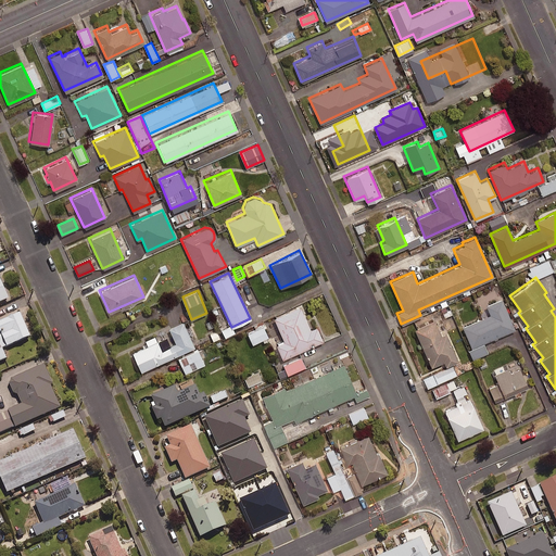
[(514,329),(501,298),(485,304),(490,314),(462,326),(470,346),(514,329)]
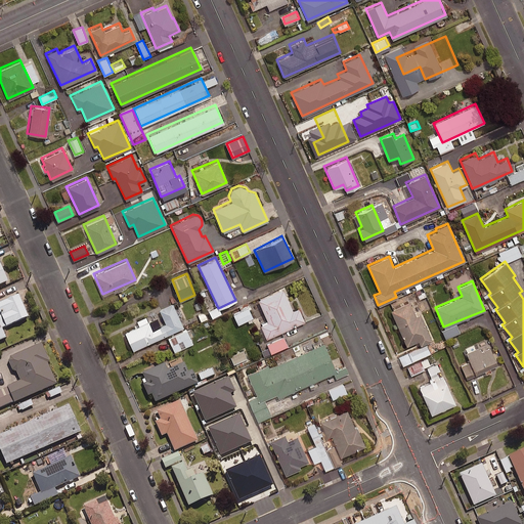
[(281,288),(257,299),(267,320),(259,323),(265,338),(304,320),(297,306),(291,309),(281,288)]
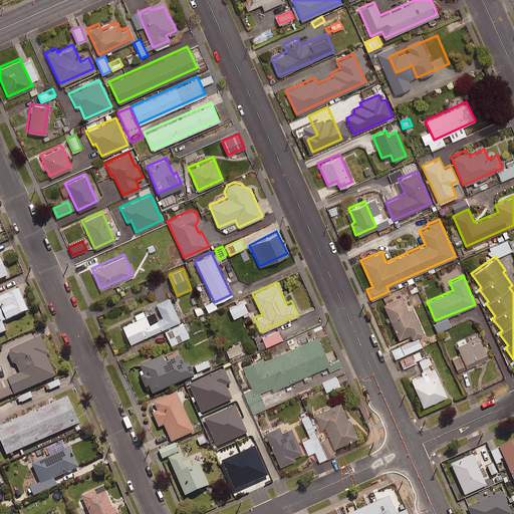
[(417,283),(409,287),(411,293),(420,289),(417,283)]
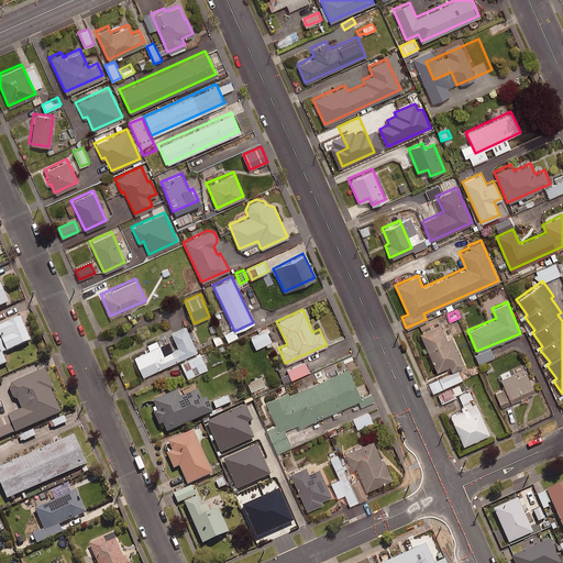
[(29,340),(19,316),(0,323),(0,339),(6,350),(29,340)]
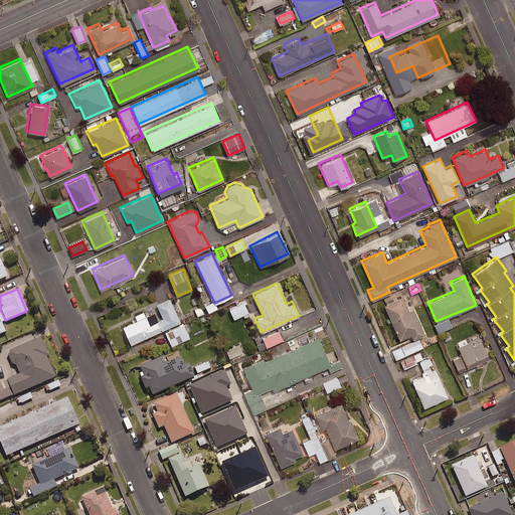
[(401,296),(383,304),(398,339),(410,334),(412,339),(423,334),(412,308),(407,310),(401,296)]
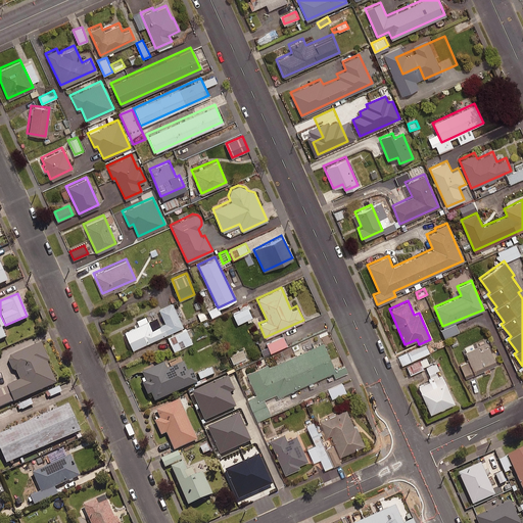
[(182,326),(171,301),(157,307),(163,322),(150,328),(147,320),(123,330),(131,348),(182,326)]
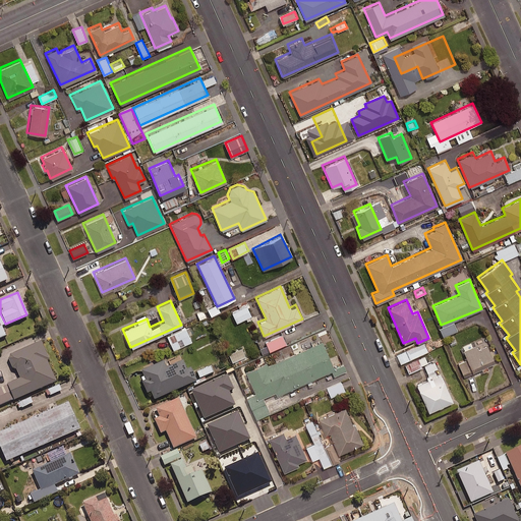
[(251,315),(247,305),(233,311),(237,322),(251,315)]
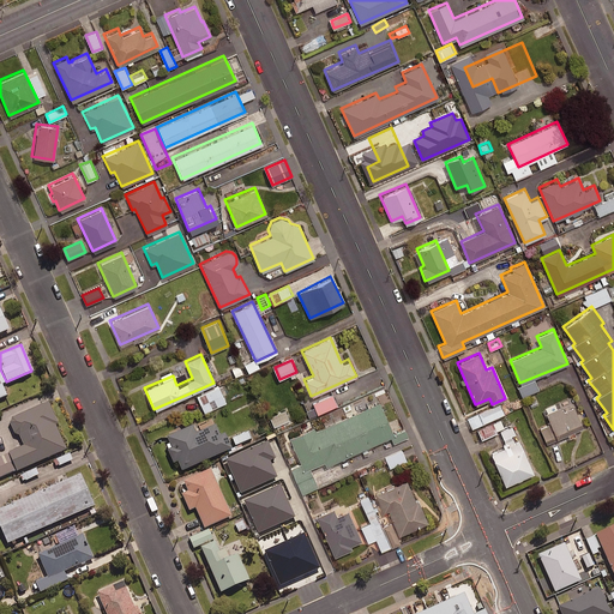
[(220,384),(196,395),(204,413),(228,402),(220,384)]
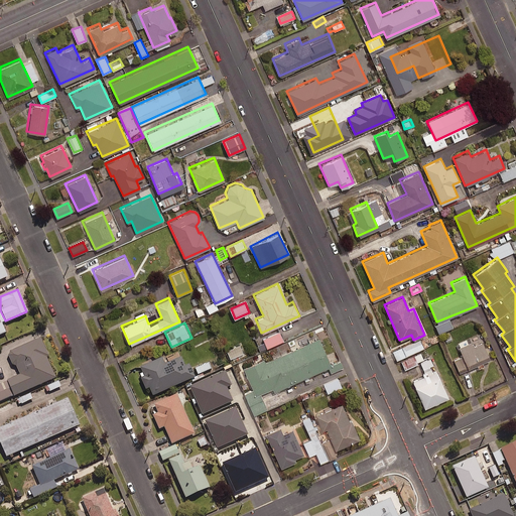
[(331,365),(317,337),(264,361),(263,358),(242,367),(255,395),(271,387),(273,391),(331,365)]
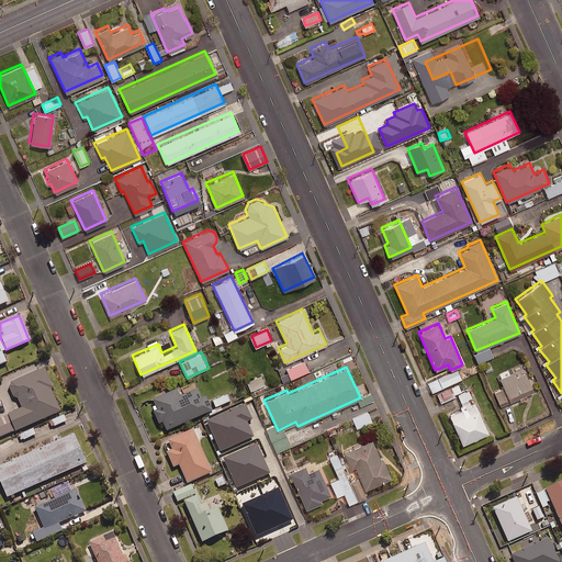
[(52,388),(43,368),(9,382),(8,386),(12,397),(17,398),(21,407),(7,414),(14,430),(58,411),(49,389),(52,388)]
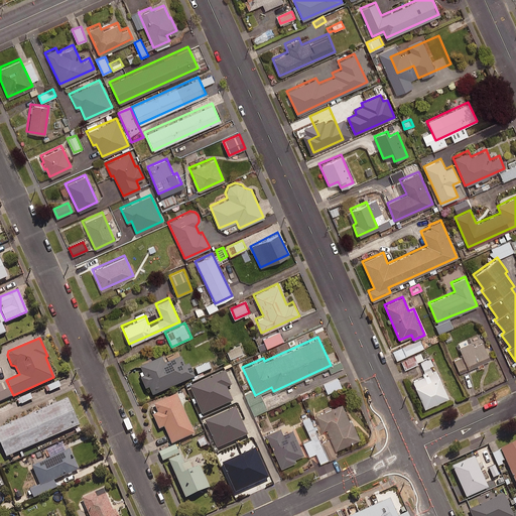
[(424,348),(420,339),(393,350),(397,359),(424,348)]
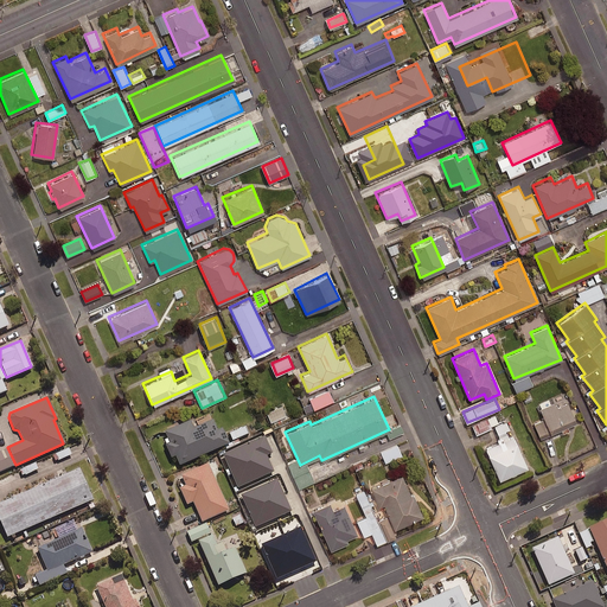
[(576,421),(567,401),(541,411),(550,433),(576,421)]
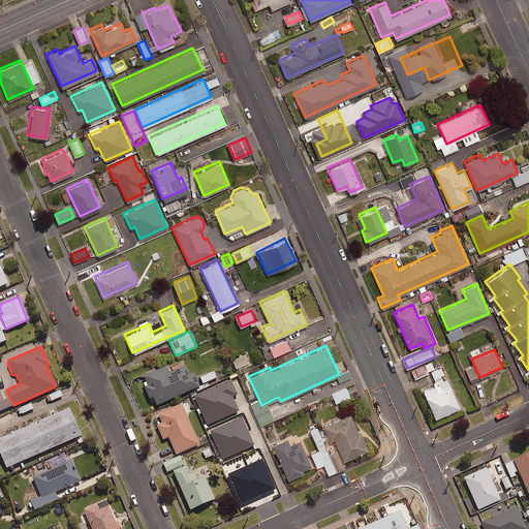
[(250,362),(246,353),(232,360),(236,368),(250,362)]
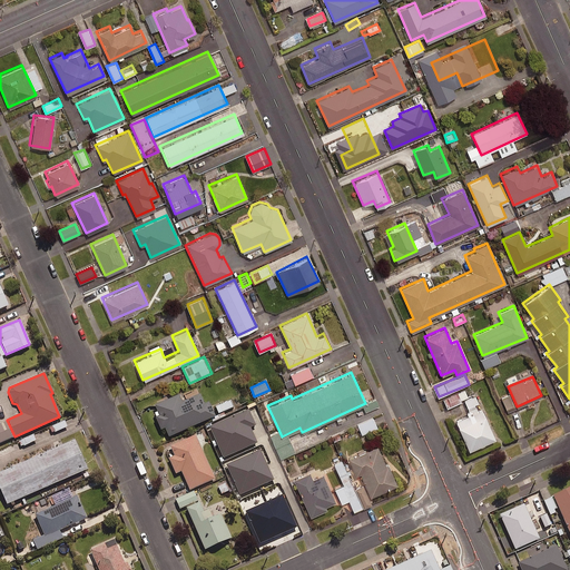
[(461,400),(469,396),(465,390),(444,399),(448,406),(461,401),(461,400)]
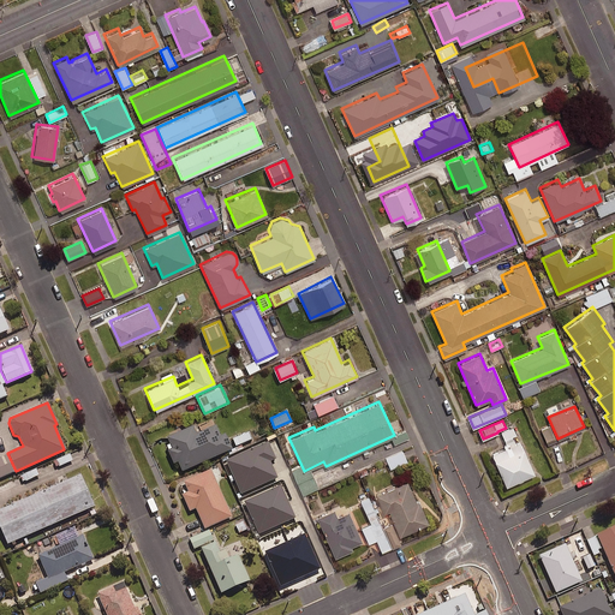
[(191,427),(166,437),(171,449),(166,451),(172,464),(177,463),(180,472),(232,449),(225,434),(219,436),(214,425),(195,434),(191,427)]
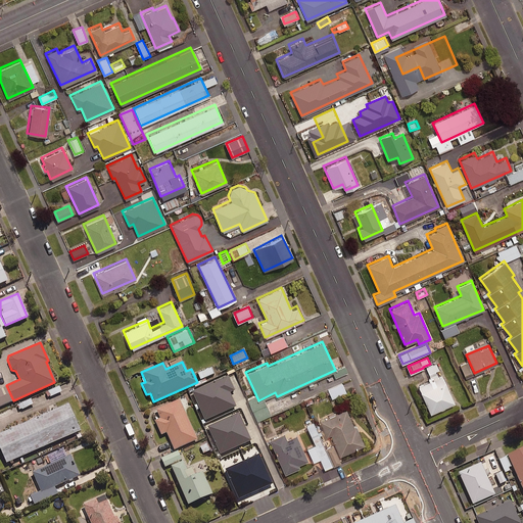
[(439,369),(436,363),(427,368),(429,374),(439,369)]
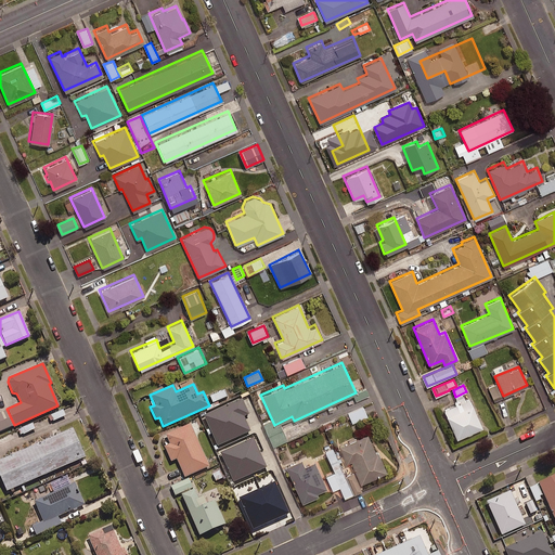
[(226,390),(210,396),(215,404),(229,398),(226,390)]
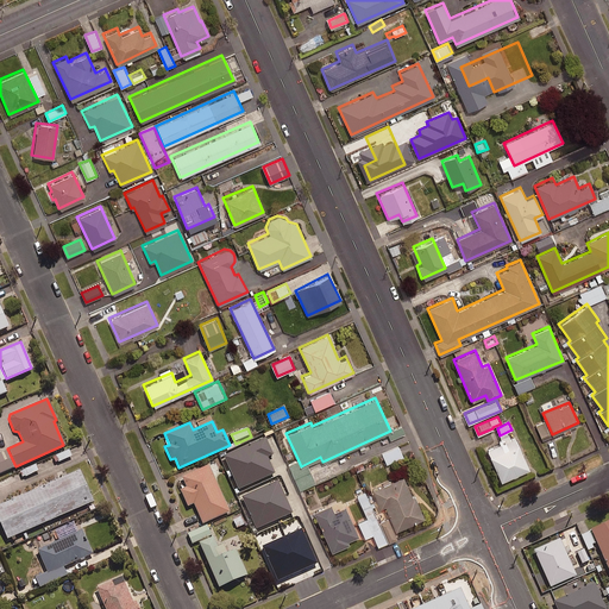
[(272,454),(265,438),(225,456),(239,490),(275,475),(268,457),(272,454)]
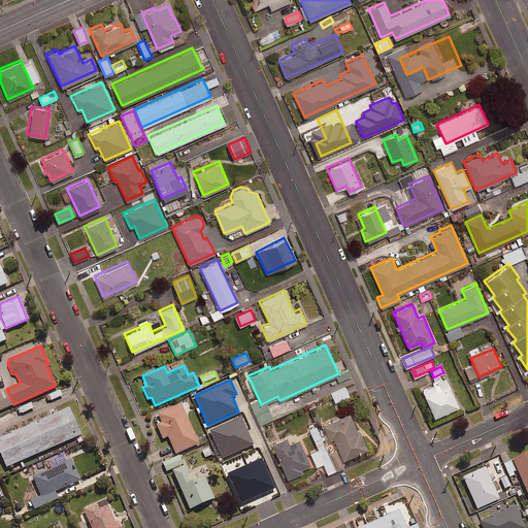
[(449,384),(424,395),(433,417),(458,405),(449,384)]
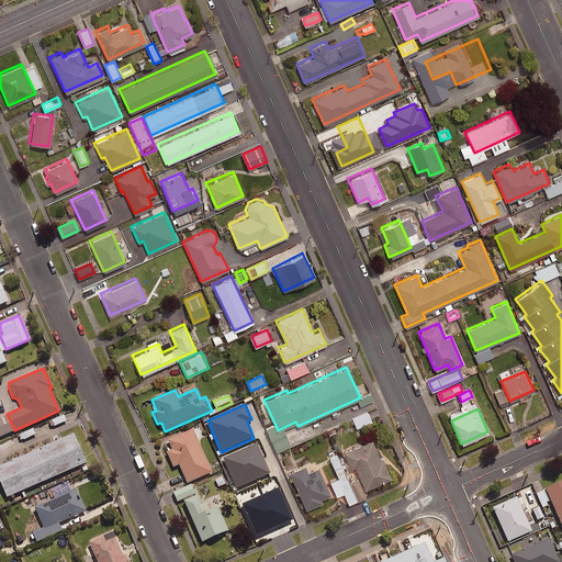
[(372,422),(369,412),(353,418),(357,428),(372,422)]
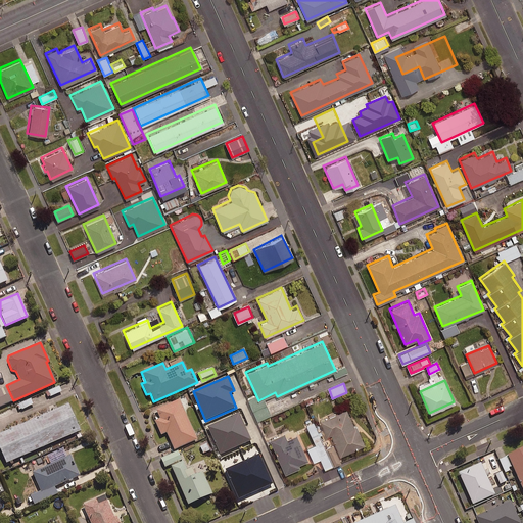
[(179,399),(155,410),(158,418),(153,421),(159,435),(165,432),(173,450),(197,439),(179,399)]
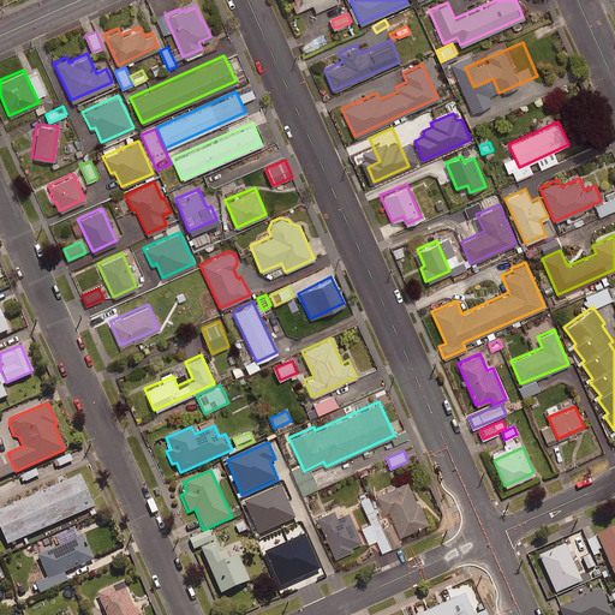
[(94,506),(79,475),(0,508),(0,531),(6,544),(94,506)]
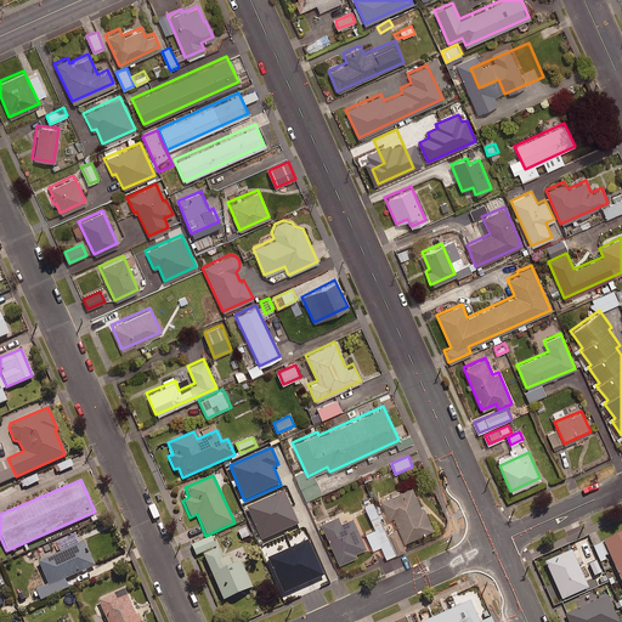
[(411,486),(379,499),(386,518),(391,515),(402,541),(433,529),(422,505),(419,507),(411,486)]
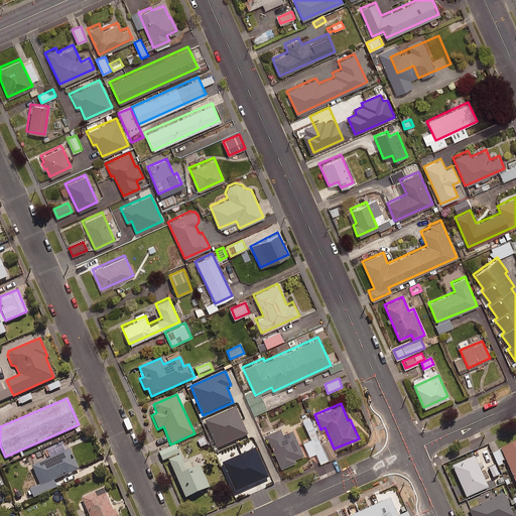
[(243,458),(227,420),(207,429),(223,467),(243,458)]
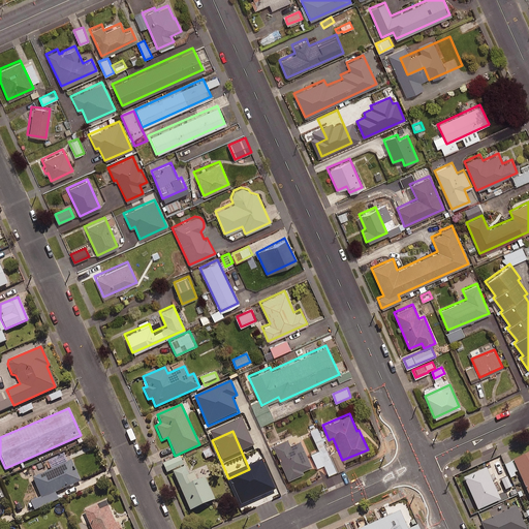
[(286,437),(271,443),(287,478),(302,471),(301,469),(310,465),(299,438),(288,443),(286,437)]
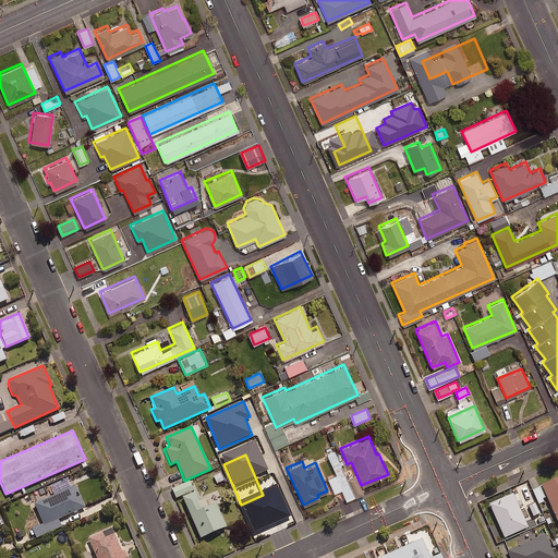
[(557,477),(541,485),(557,523),(557,477)]
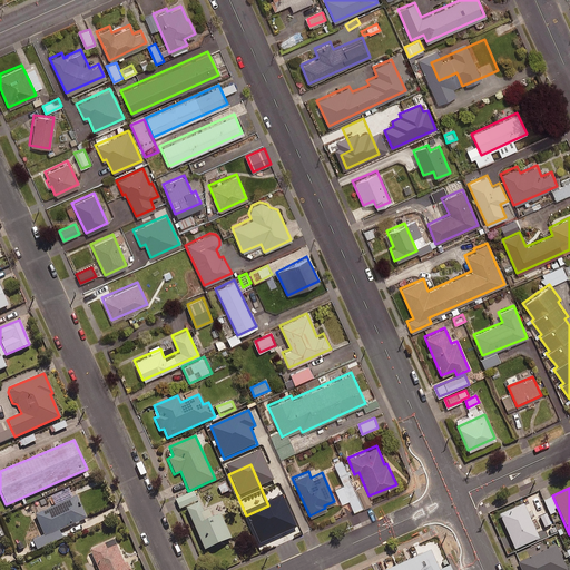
[(76,495),(33,514),(43,537),(86,518),(76,495)]
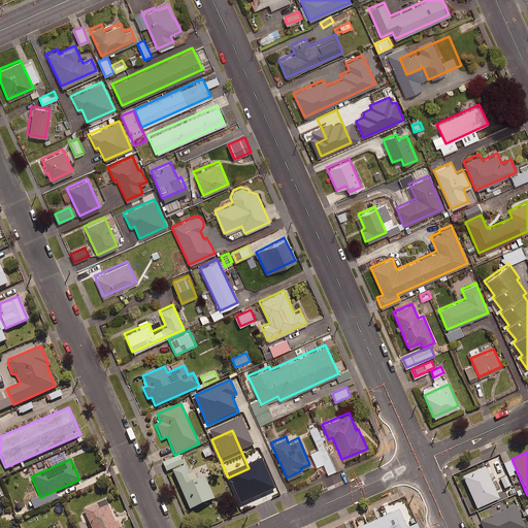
[(513,461),(504,464),(510,479),(519,475),(513,461)]
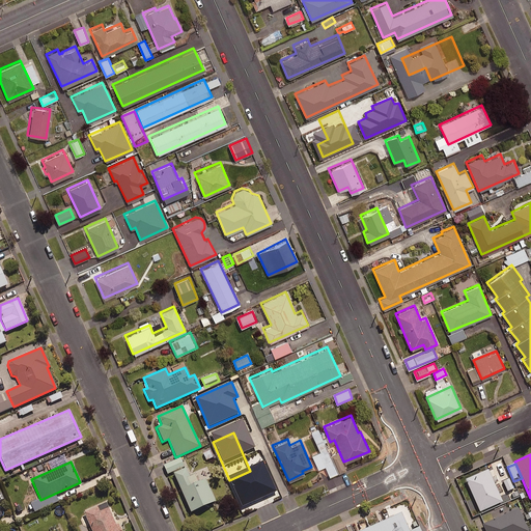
[(184,468),(172,473),(189,512),(215,501),(204,479),(191,484),(184,468)]
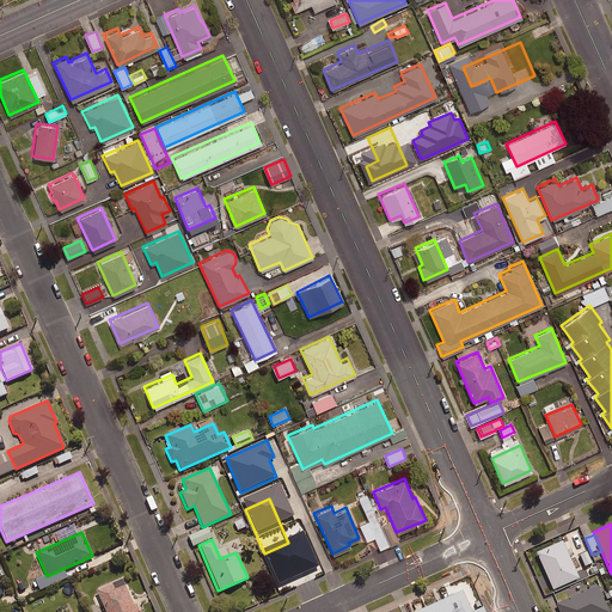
[(565,552),(536,565),(557,611),(568,611),(580,606),(574,593),(582,589),(565,552)]
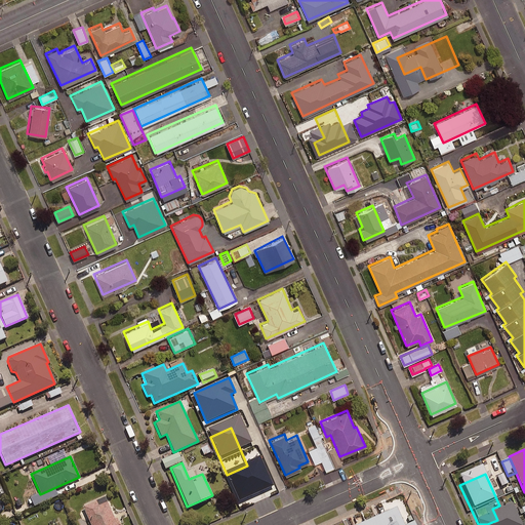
[(509,484),(505,474),(498,476),(501,486),(509,484)]
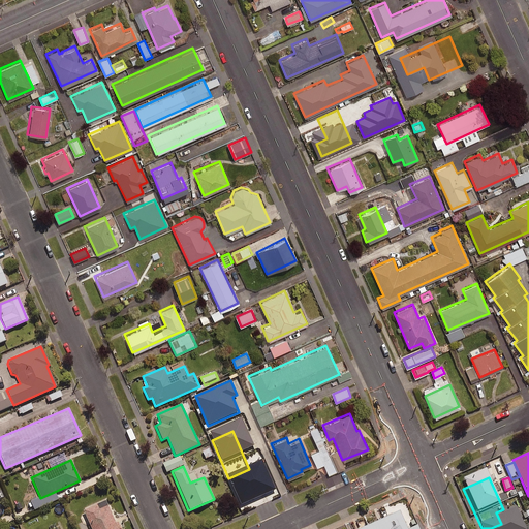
[(96,504),(82,510),(90,528),(119,528),(116,522),(115,523),(106,505),(98,509),(96,504)]
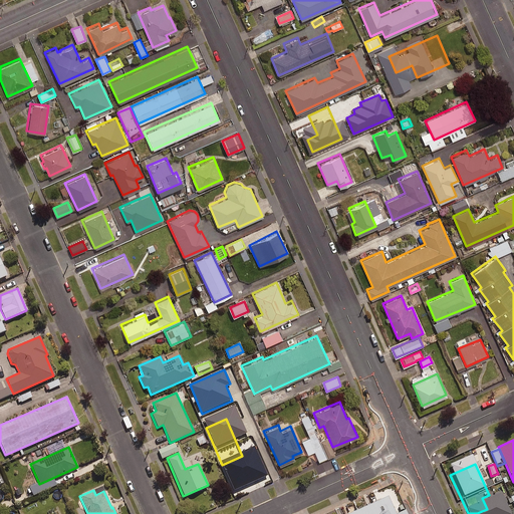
[(396,513),(388,496),(346,513),(396,513)]
